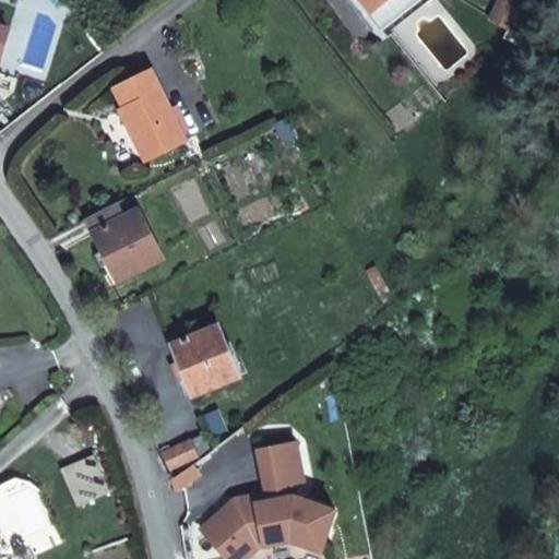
[(346,0),(361,19),(372,11),(364,0),(346,0)]
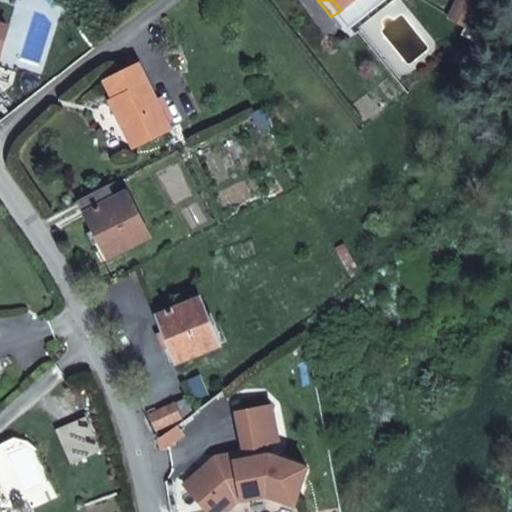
[(333,0),(341,10),(353,0),(333,0)]
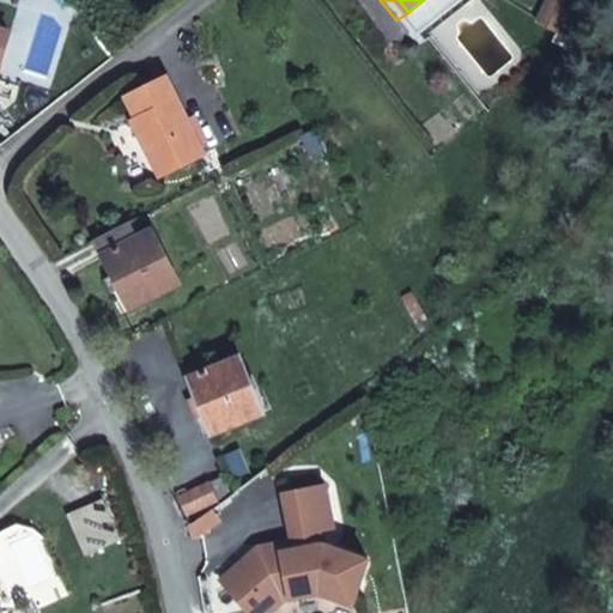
[(460,0),(423,0),(408,12),(402,17),(417,36),(460,0)]
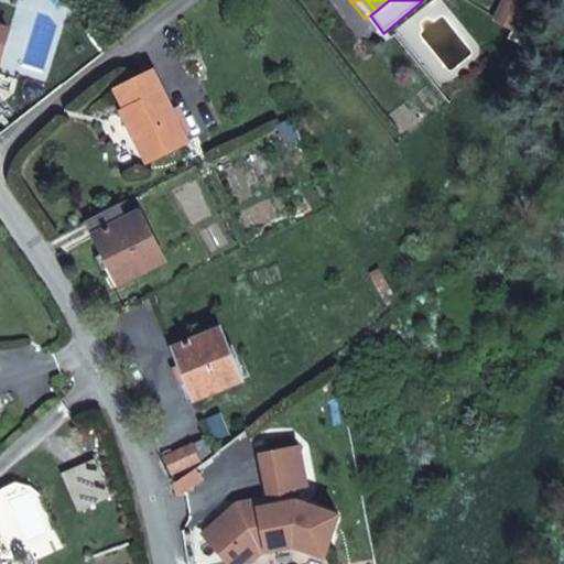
[(520,9),(524,0),(505,0),(497,20),(512,28),(514,22),(528,28),(533,14),(520,9)]
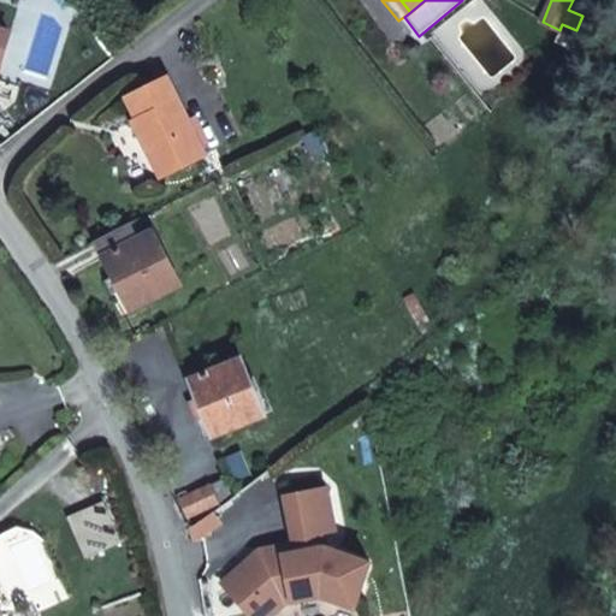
[(131,124),(144,152),(153,147),(167,175),(205,157),(166,78),(125,99),(136,120),(131,124)]
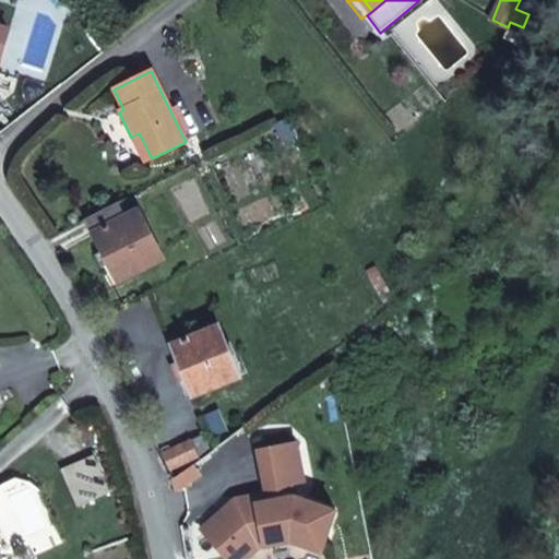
[(139,133),(131,138),(144,163),(152,158),(139,133)]
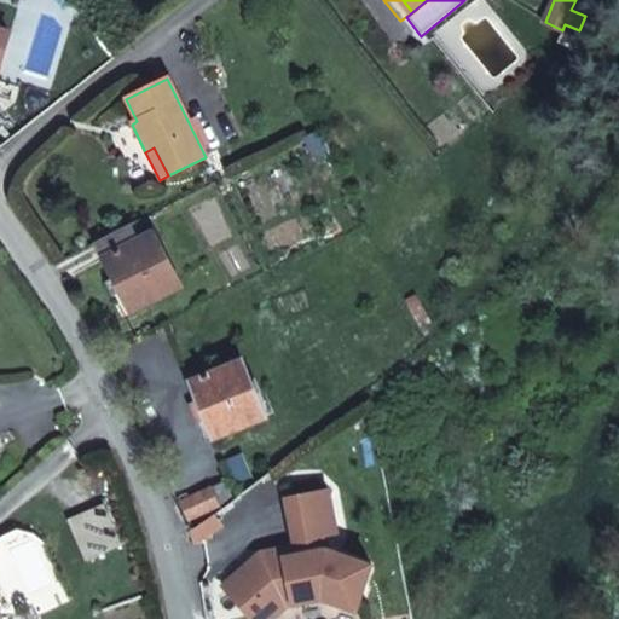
[(137,243),(128,226),(96,242),(114,277),(121,291),(132,312),(181,287),(154,235),(137,243)]
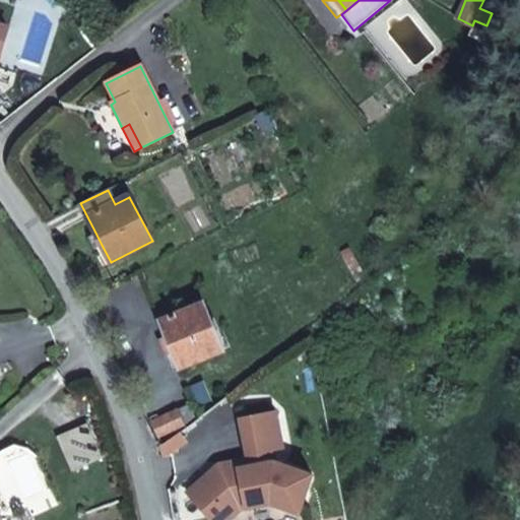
[(94,249),(102,245),(95,233),(88,237),(94,249)]
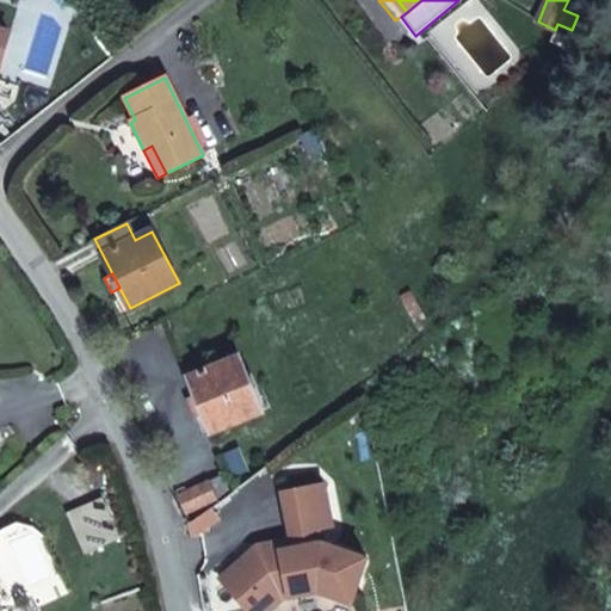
[(210,433),(261,412),(239,358),(189,378),(196,397),(203,413),(210,433)]
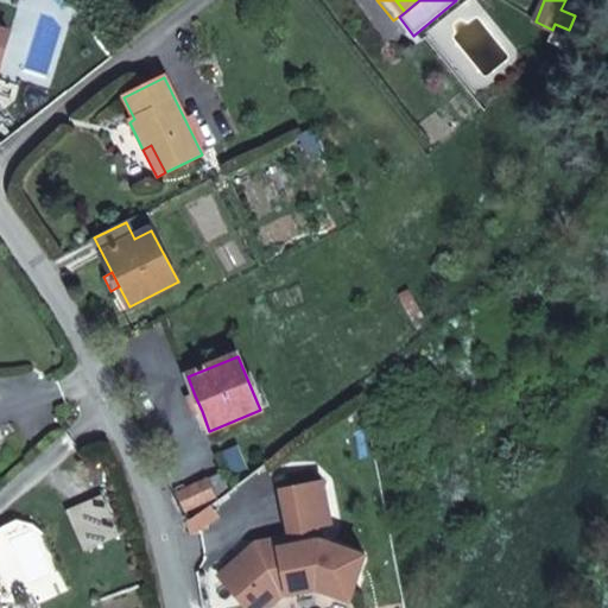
[(192,416),(202,411),(195,396),(185,399),(192,416)]
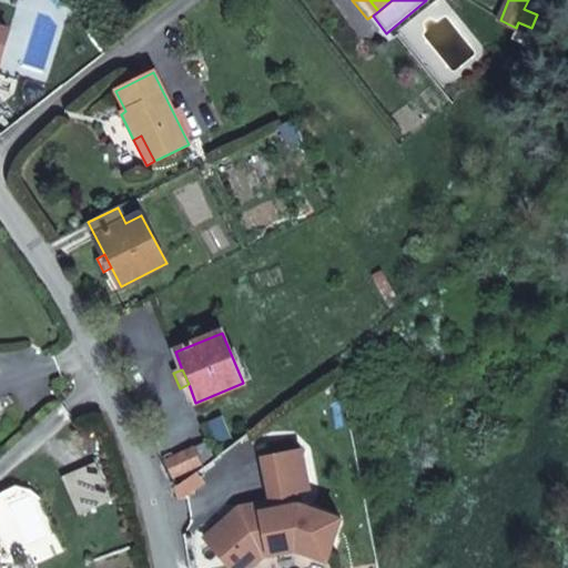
[(229,438),(221,416),(204,424),(214,445),(229,438)]
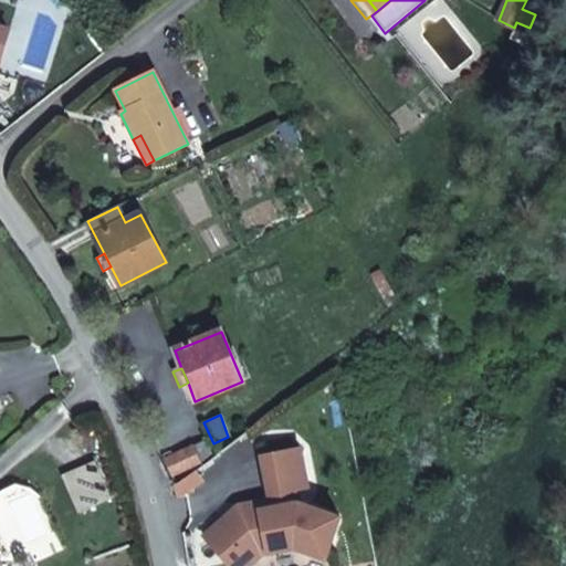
[(203,441),(191,446),(200,462),(210,456),(203,441)]
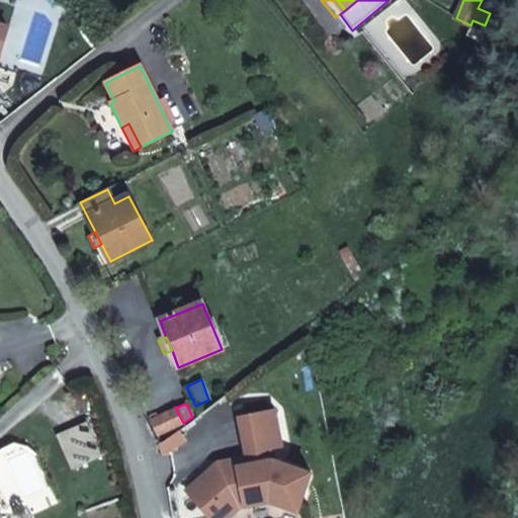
[(183,423),(175,408),(150,420),(157,435),(183,423)]
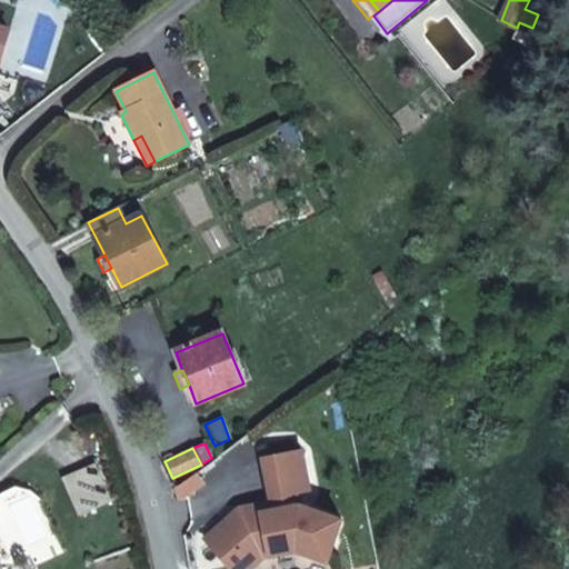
[(260,458),(269,501),(297,503),(293,491),(308,488),(299,449),(260,458)]
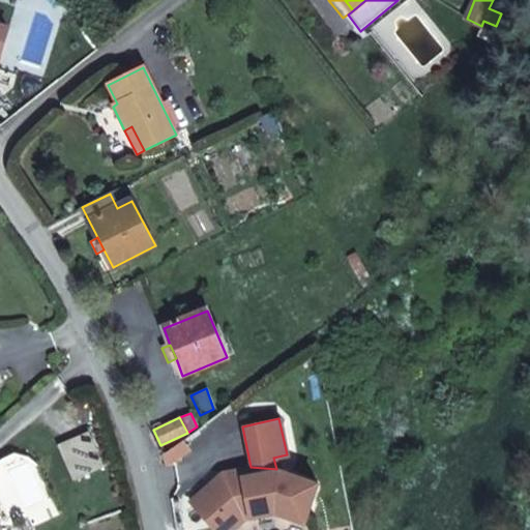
[(221,473),(188,501),(213,529),(231,529),(244,519),(274,512),(304,522),(317,482),(276,469),(251,467),(221,473)]
